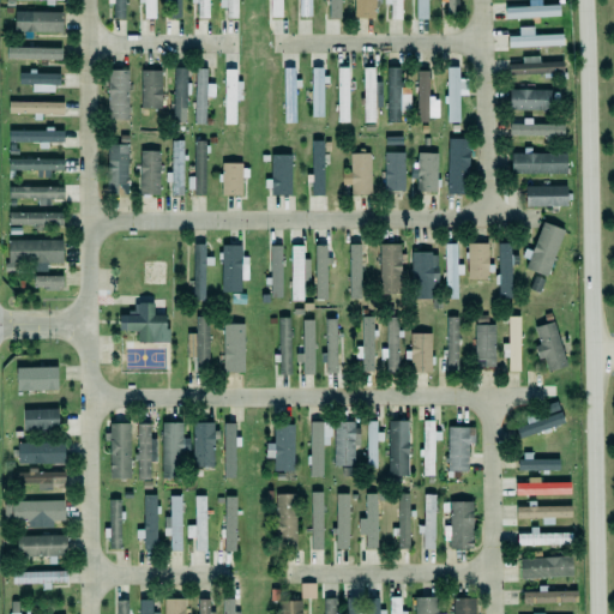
[(125,0),(113,0),(113,18),(125,18),(125,0)]
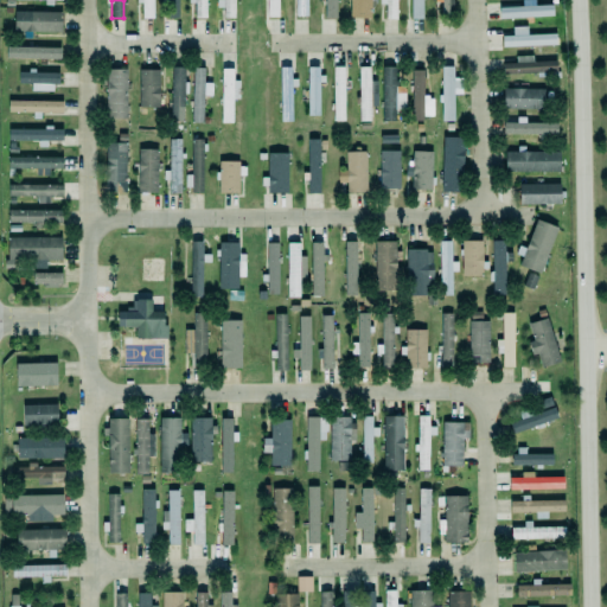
[(140,0),(152,0),(152,17),(141,17),(140,0)]
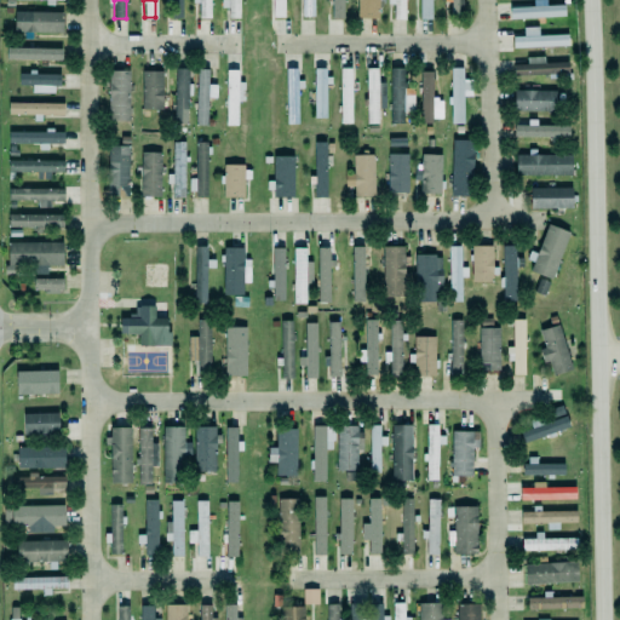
[(182,0),(170,0),(171,18),(182,18),(182,0)]
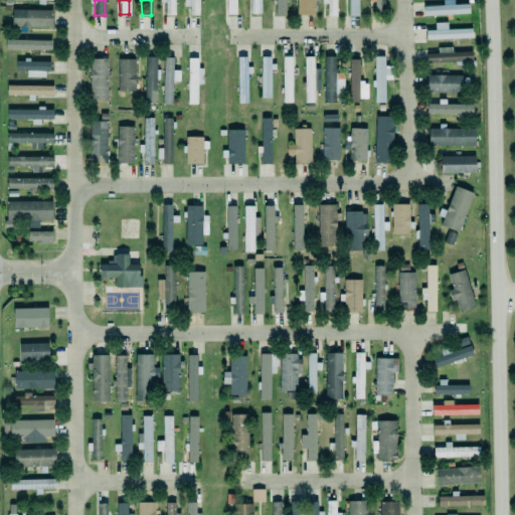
[(164,0),(173,0),(173,14),(164,14),(164,0)]
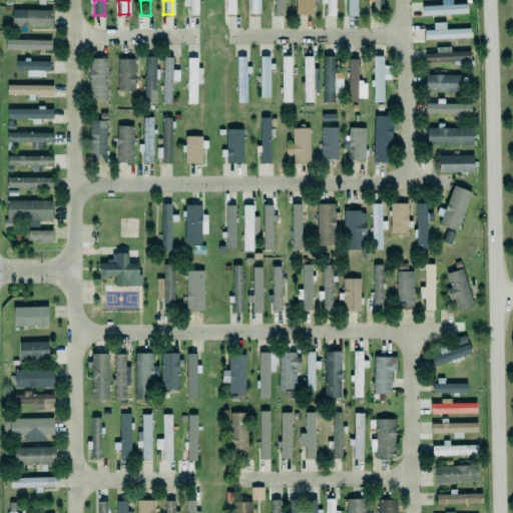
[(198,0),(188,0),(189,15),(199,15),(198,0)]
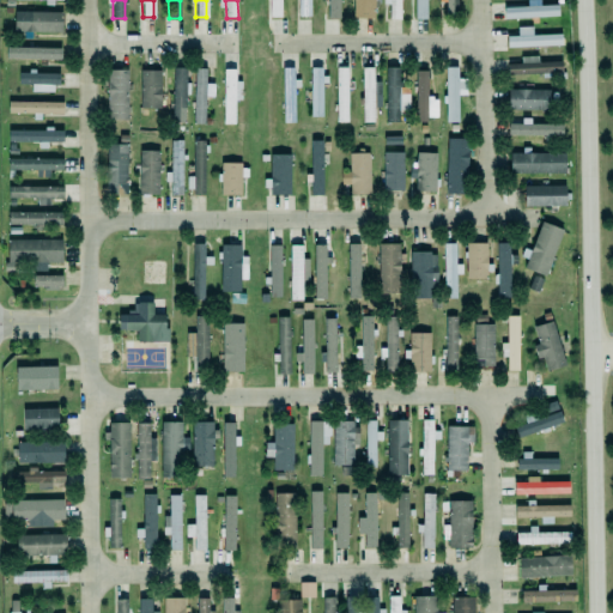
[(280,0),(269,0),(271,17),(281,17),(280,0)]
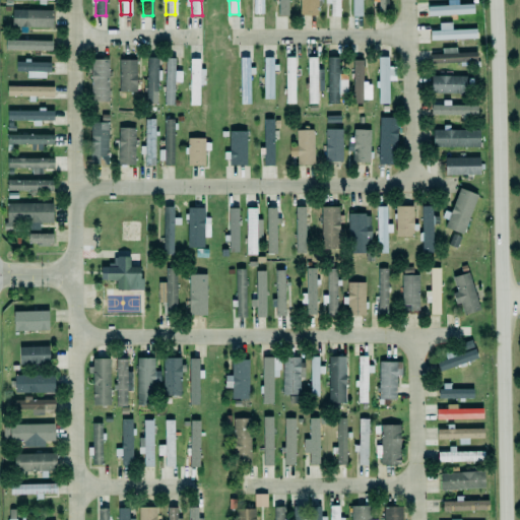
[(263,13),(263,0),(251,0),(252,14),(263,13)]
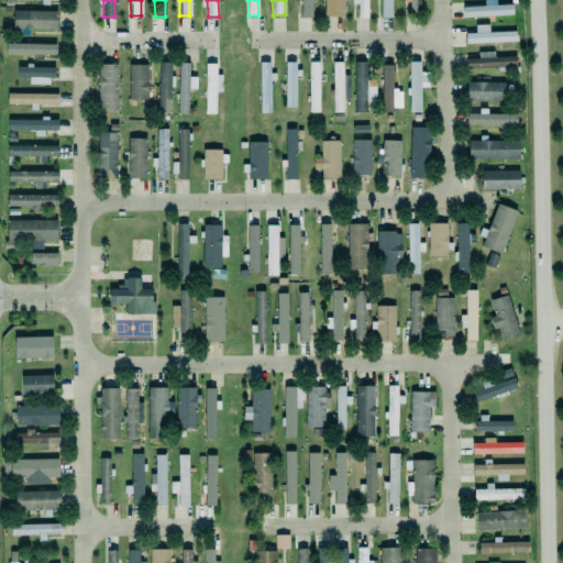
[(300,0),(300,18),(311,18),(311,0),(300,0)]
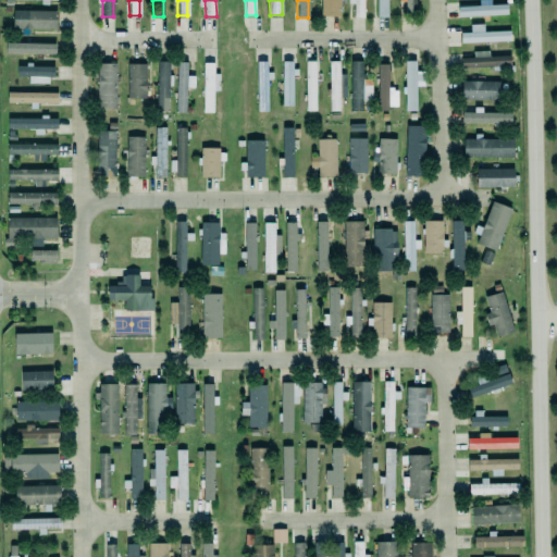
[(321,0),(321,16),(341,17),(339,0),(321,0)]
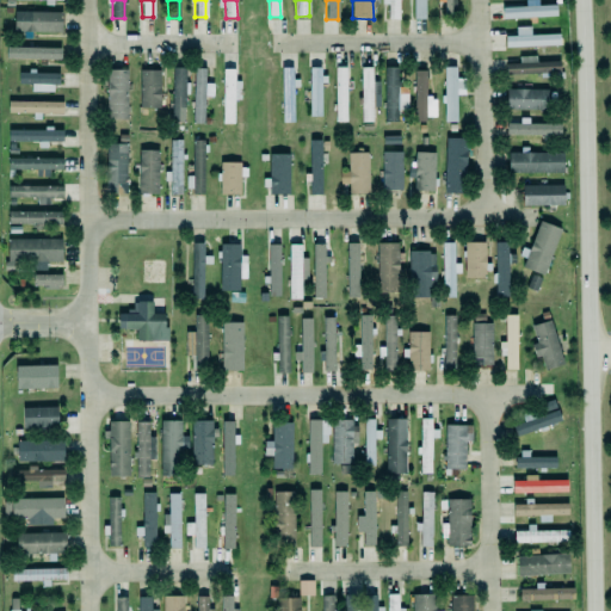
[(400,0),(381,0),(382,5),(388,5),(388,19),(400,19),(400,0)]
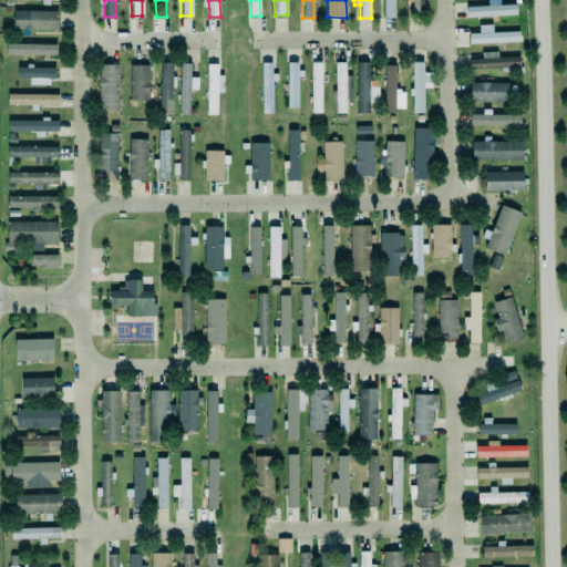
[(394,18),(394,0),(383,0),(384,18),(394,18)]
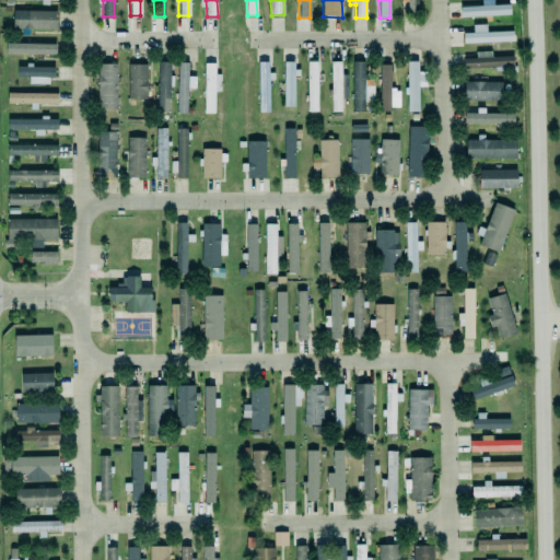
[(400,0),(400,3),(407,2),(408,16),(419,16),(418,0),(400,0)]
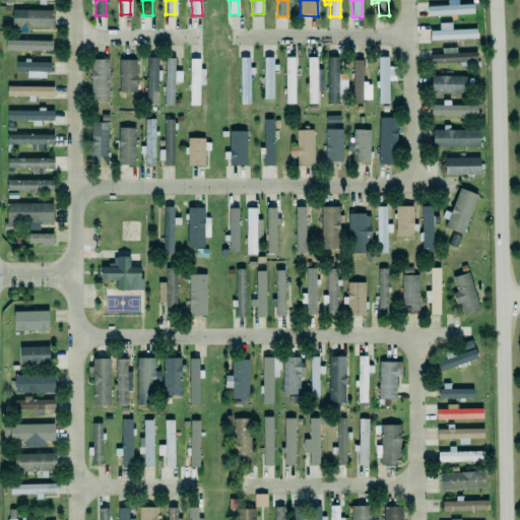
[(428,6),(428,15),(474,14),(473,4),(458,4),(458,0),(447,0),(447,6),(428,6)]
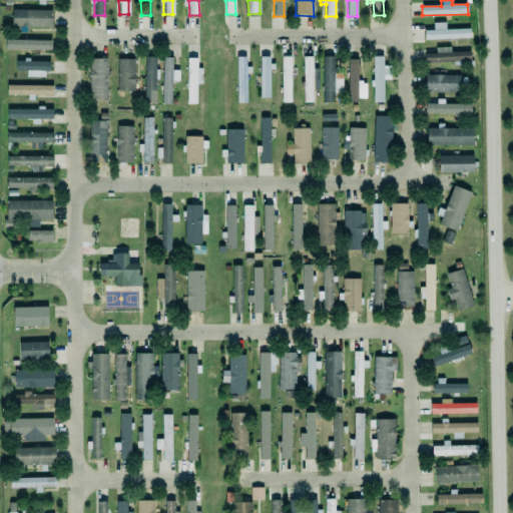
[(10,8),(10,25),(51,26),(51,9),(10,8)]
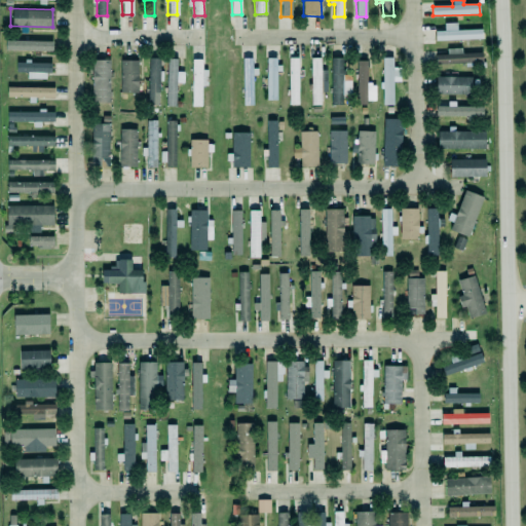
[(444,24),(444,31),(435,31),(435,40),(482,39),(482,29),(456,30),(456,23),(444,24)]
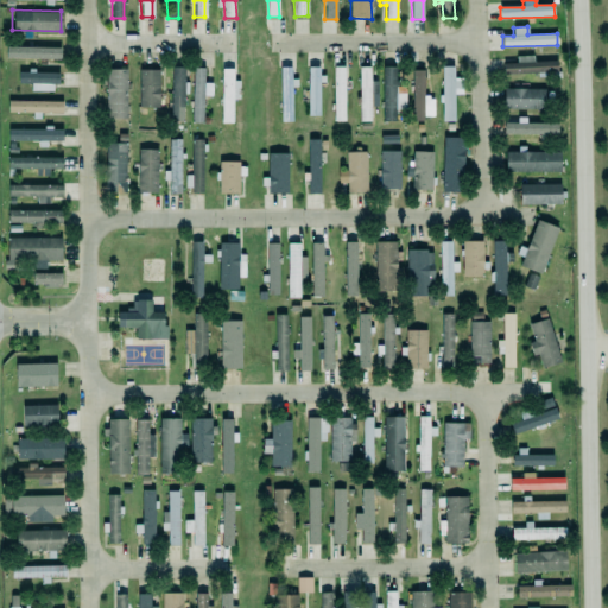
[(7,45),(58,46),(58,58),(7,57),(7,45)]
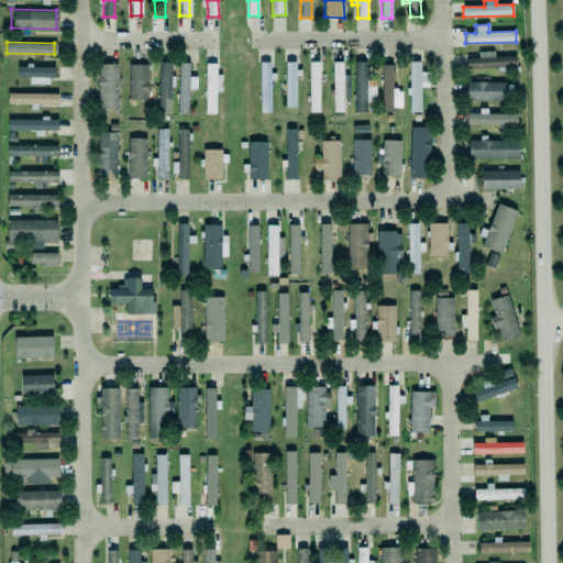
[(494,52),(478,52),(478,58),(465,58),(466,68),(517,67),(516,56),(494,57),(494,52)]
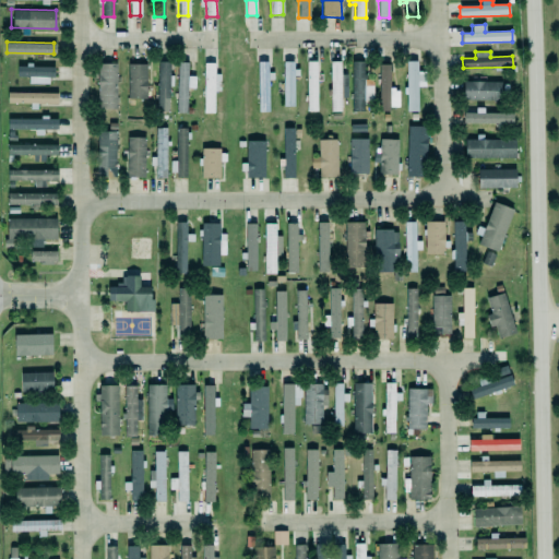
[(351,59),(351,111),(363,110),(363,103),(372,103),(371,81),(369,79),(365,79),(365,73),(363,73),(363,59),(351,59)]
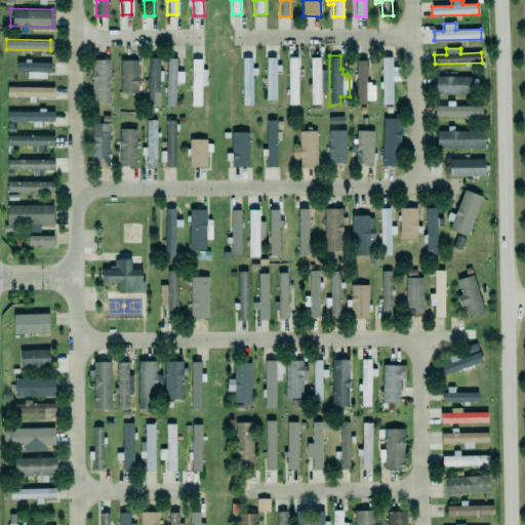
[(241,56),(250,56),(251,104),(242,104),(241,56)]
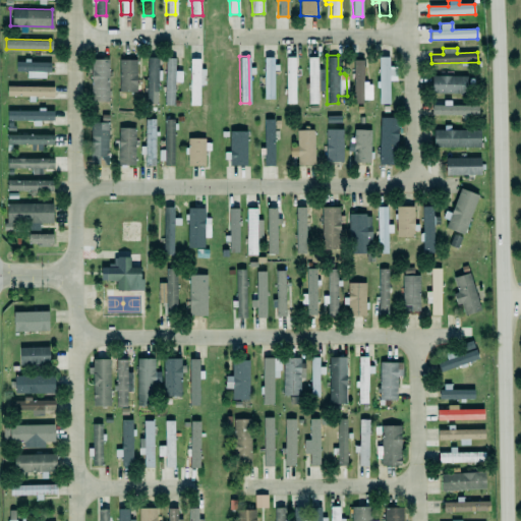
[(263,56),(272,56),(273,99),(264,99),(263,56)]
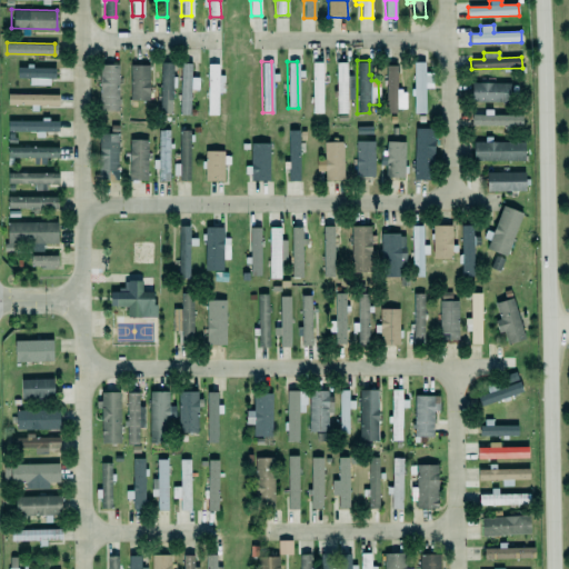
[(310,61),(321,61),(321,112),(311,112),(310,61)]
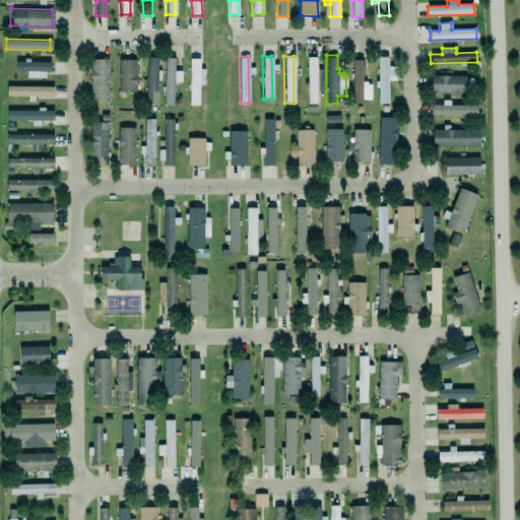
[(157,104),(158,58),(147,57),(146,104),(157,104)]
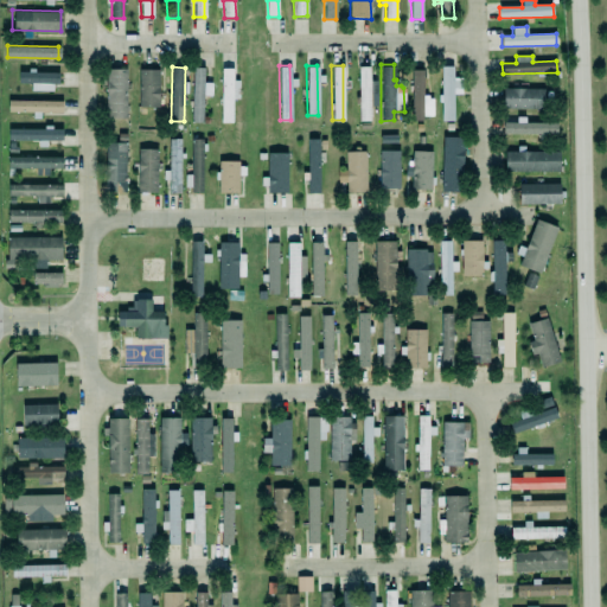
[(370,81),(370,66),(359,66),(358,121),(370,121),(370,107),(376,107),(377,82),(370,81)]
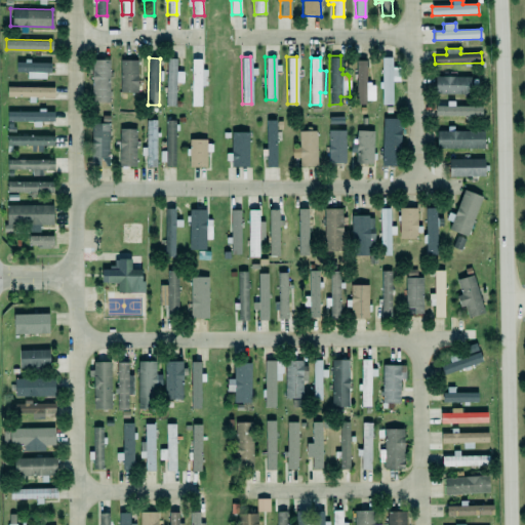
[(382,105),(394,105),(394,69),(392,70),(392,57),(381,57),(382,105)]
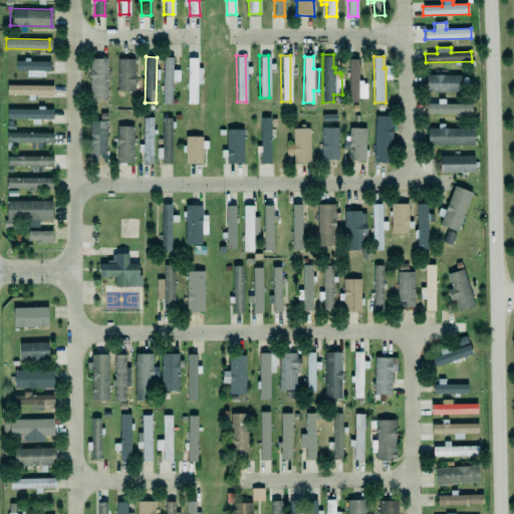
[(173,70),(174,58),(164,57),(163,103),(172,104),(172,81),(180,81),(180,70),(173,70)]
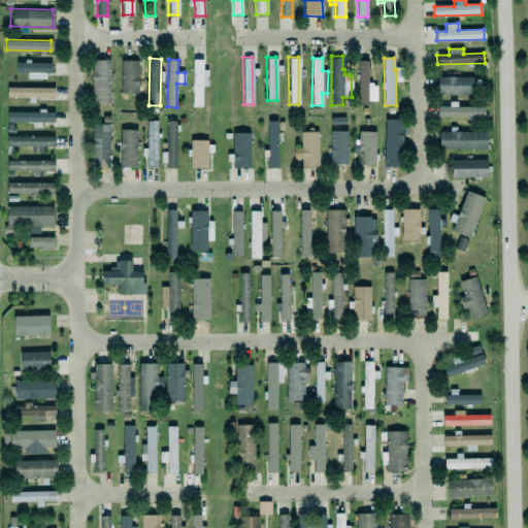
[(110,61),(93,60),(92,103),(109,103),(110,61)]
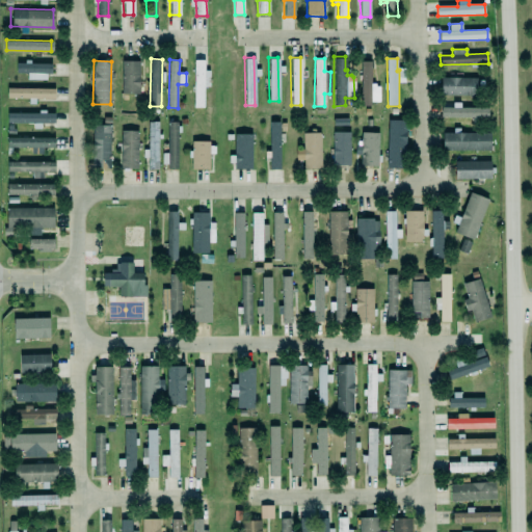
[(194,106),(204,106),(204,87),(209,87),(210,71),(204,71),(204,60),(194,60),(194,106)]
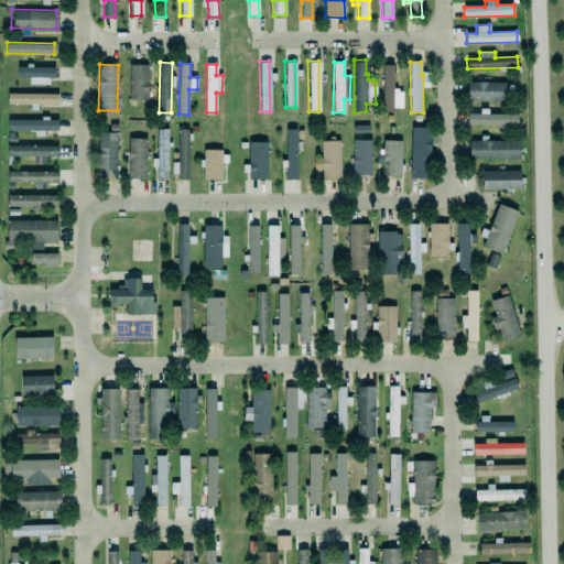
[(17,65),(54,66),(53,77),(17,76),(17,65)]
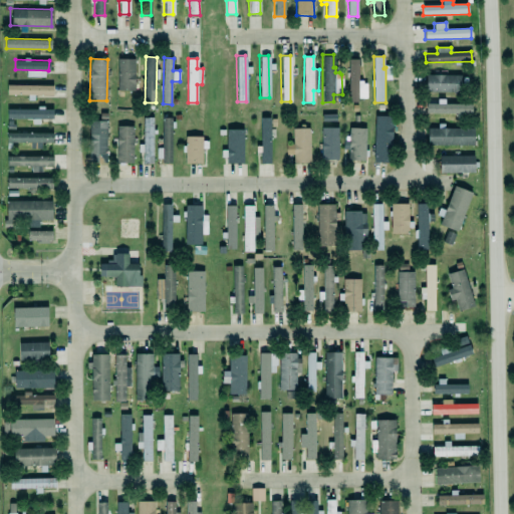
[(117,90),(135,90),(135,59),(117,59),(117,90)]
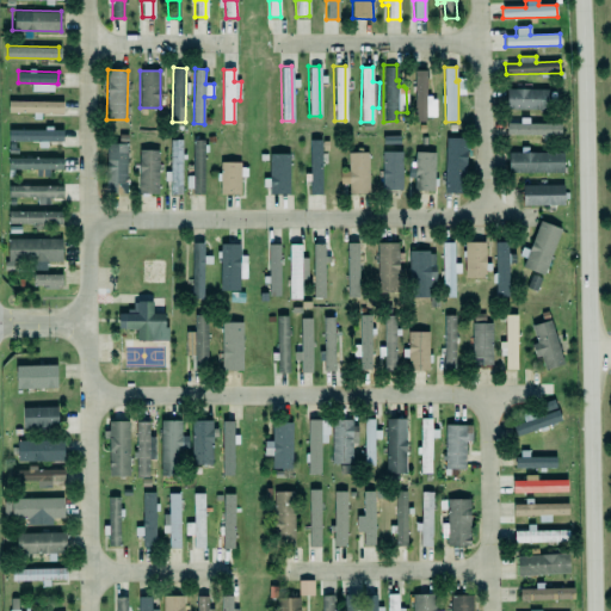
[(426,71),(415,71),(415,119),(436,119),(436,98),(426,98),(426,71)]
